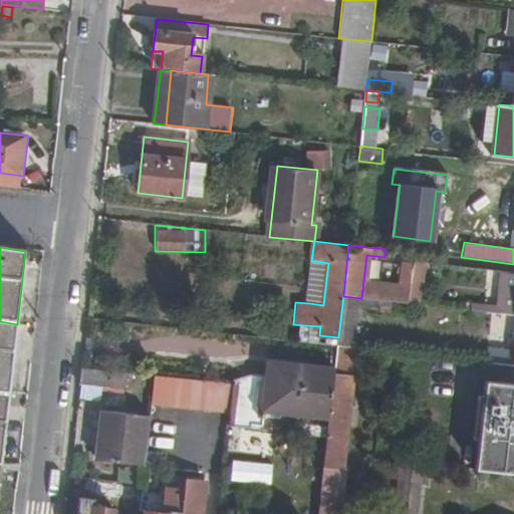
[(407,302),(420,304),(425,262),(412,260),(411,271),(407,302)]
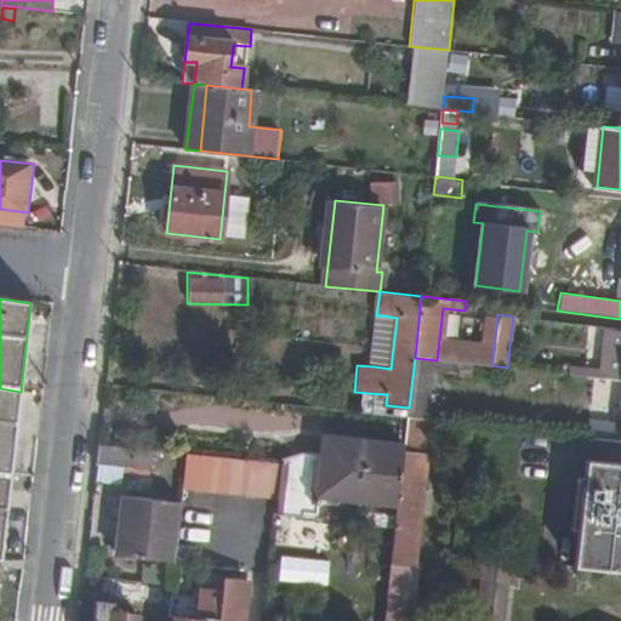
[(381,315),(374,366),(391,369),(397,318),(381,315)]
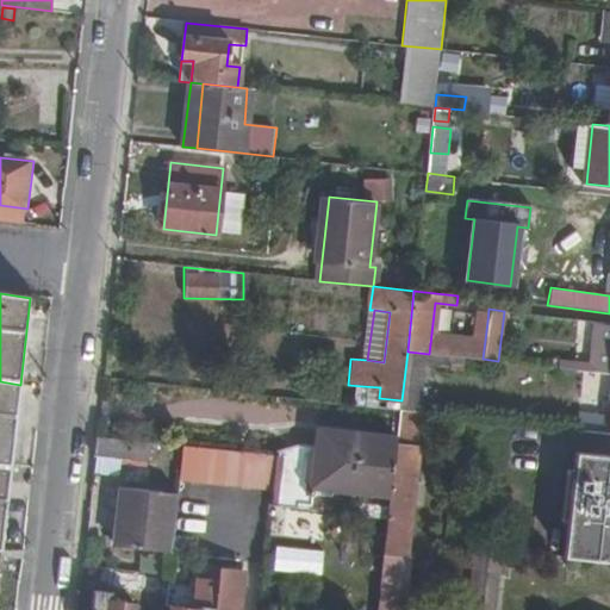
[(453,331),(450,355),(483,359),(487,322),(472,321),(471,334),(453,331)]
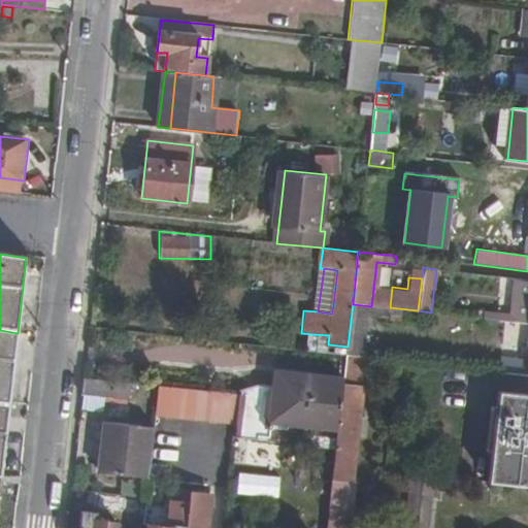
[(527,302),(525,302),(524,314),(515,312),(514,321),(527,322),(527,302)]
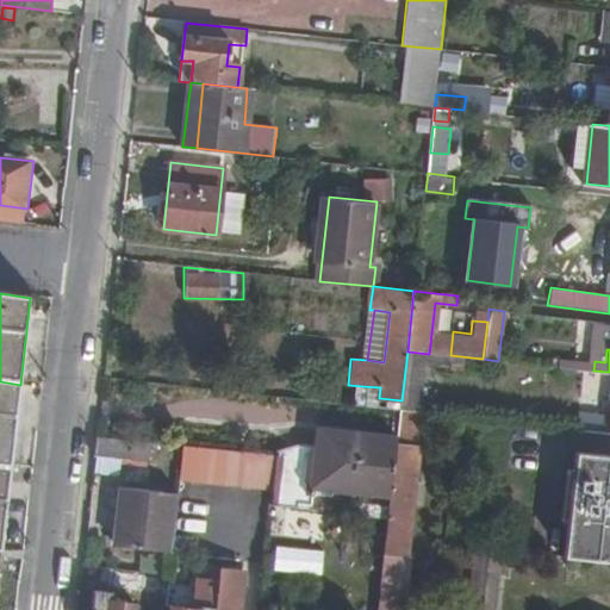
[(400,410),(423,412),(429,354),(408,352),(402,400),(400,410)]
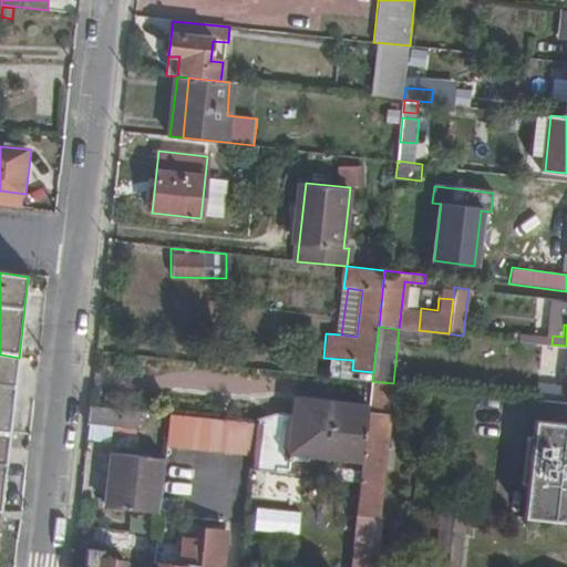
[(534,342),(552,344),(553,336),(535,333),(534,342)]
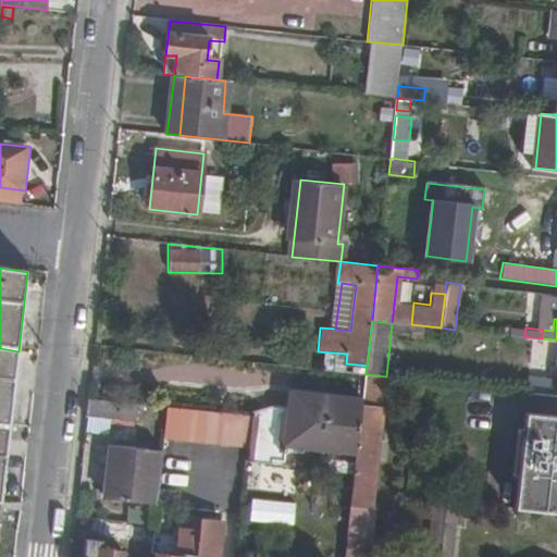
[(0,426),(10,429),(19,351),(0,348),(0,426)]
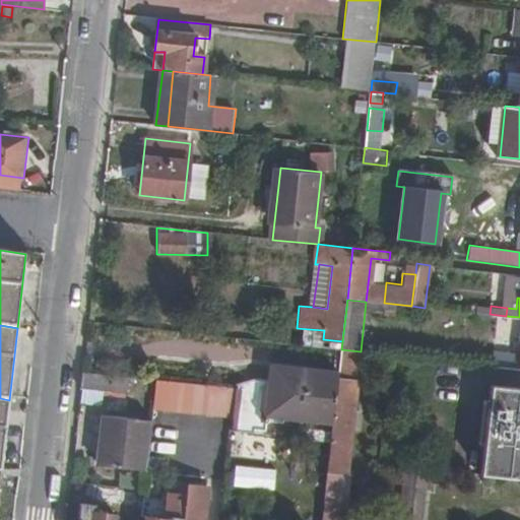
[(307,345),(341,349),(342,341),(323,339),(324,330),(309,329),(307,345)]
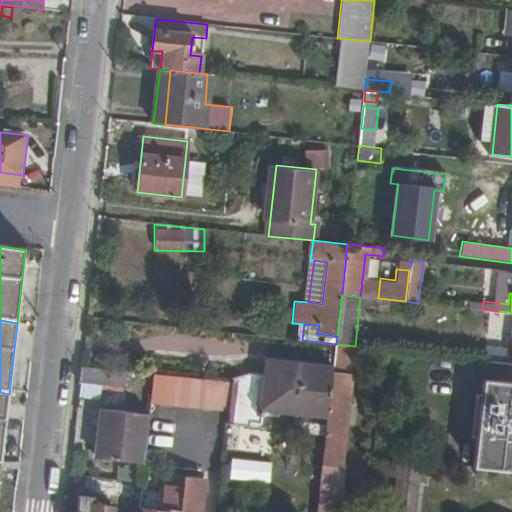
[(333,373),(334,366),(269,359),(267,376),(256,375),(254,386),(230,383),(226,413),(225,425),(326,436),(333,373)]
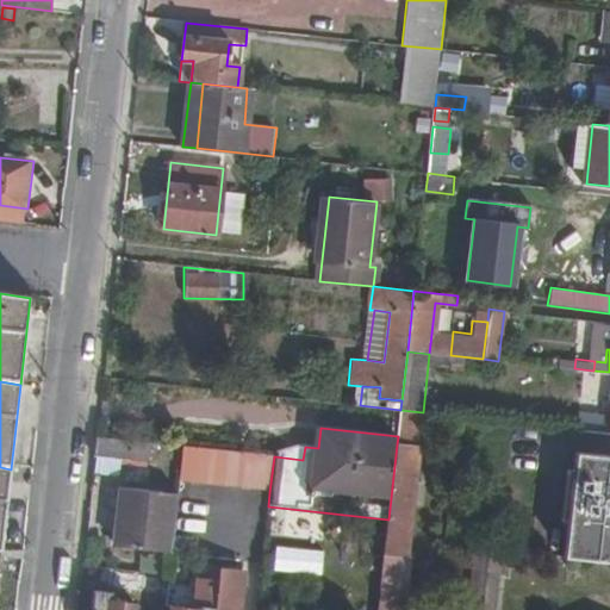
[(130,446),(97,442),(95,459),(128,462),(130,446)]
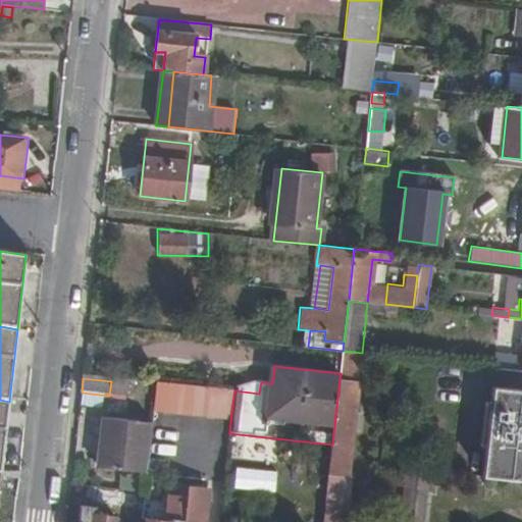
[(358,382),(340,380),(332,445),(323,521),(344,521),(350,475),(348,475),(358,382)]
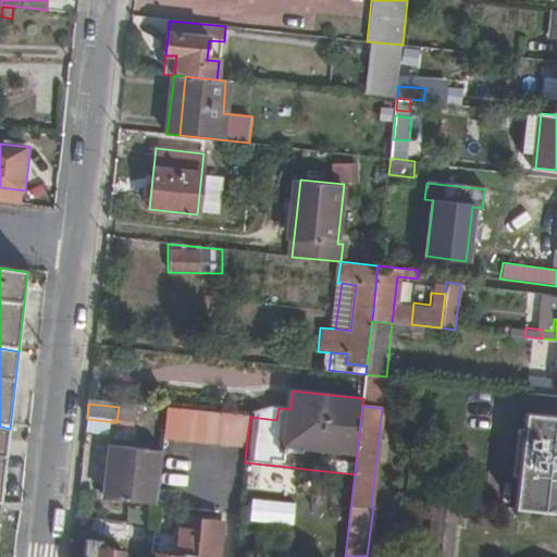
[(116,422),(134,425),(136,410),(119,407),(116,422)]
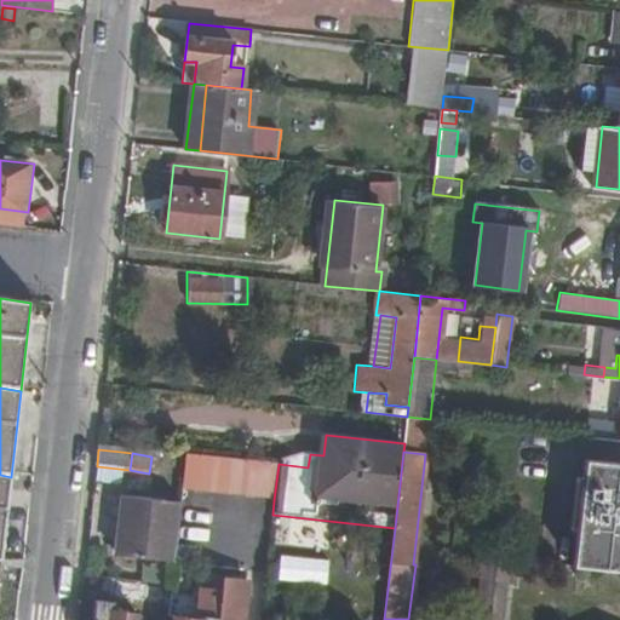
[(183,491),(274,500),(279,464),(187,455),(183,491)]
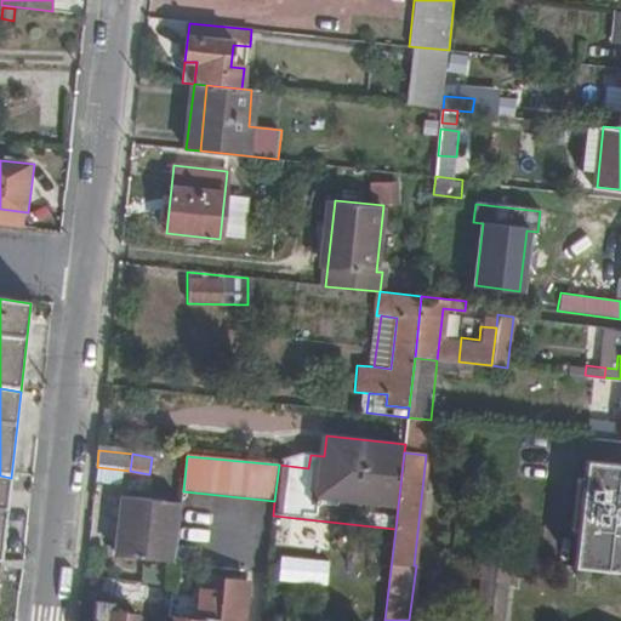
[(620,570),(620,463),(587,460),(585,478),(579,530),(574,565),(620,570)]
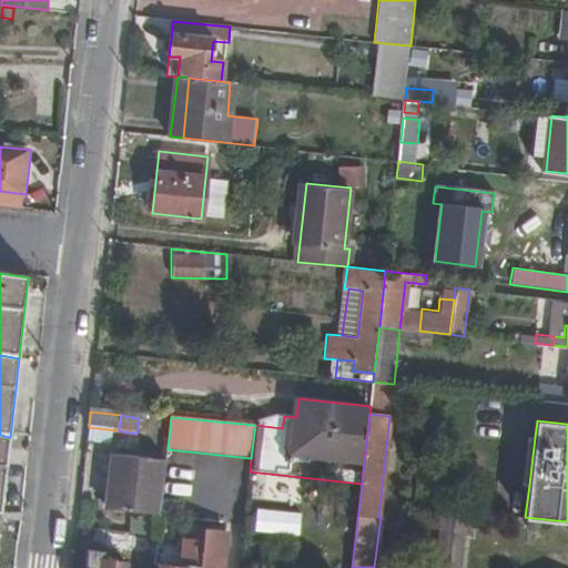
[(0,514),(1,515),(10,437),(0,435),(0,514)]
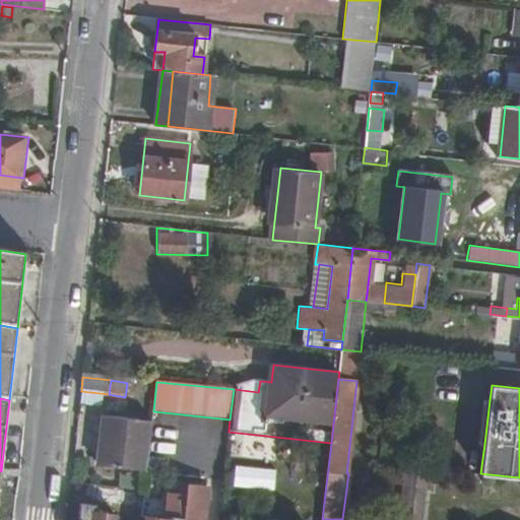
[(478,443),(484,444),(490,400),(482,400),(478,443)]
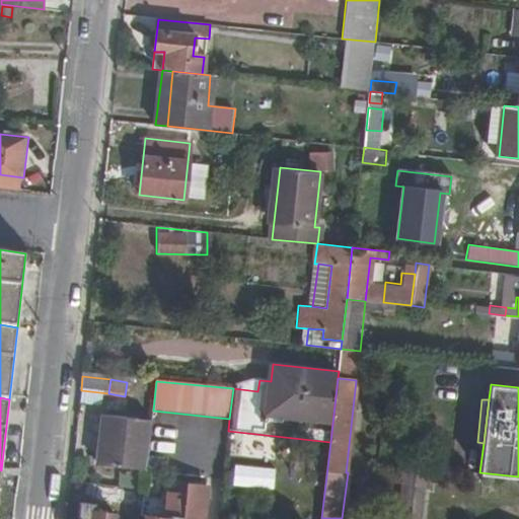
[(146,468),(152,421),(103,415),(99,463),(146,468)]
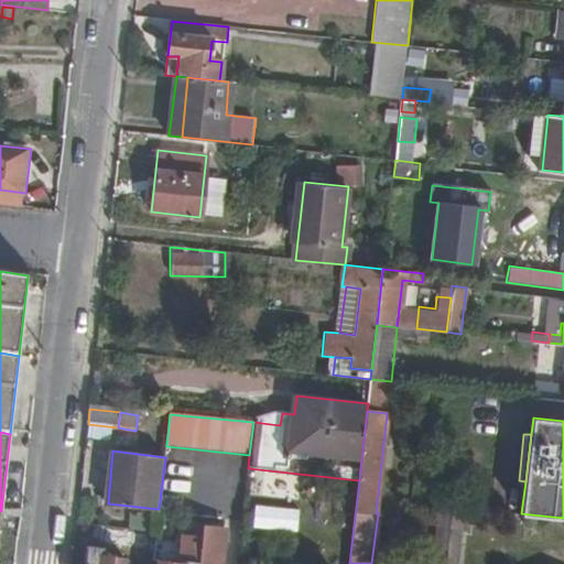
[(297,531),(300,508),(253,503),(250,527),(297,531)]
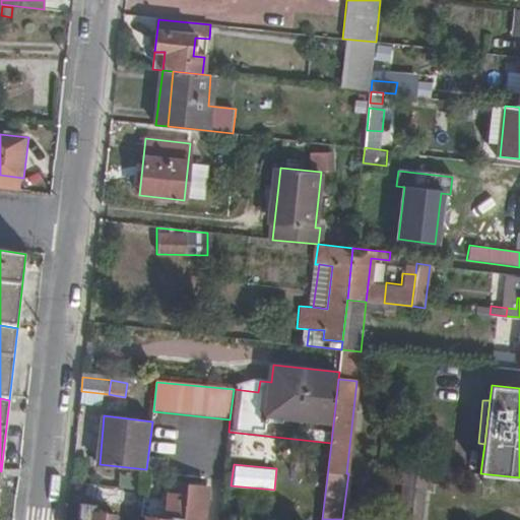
[(345,519),(351,474),(348,473),(342,519),(345,519)]
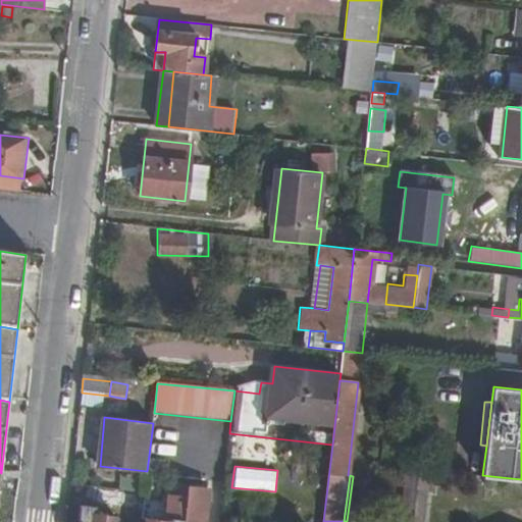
[(204,521),(210,489),(178,484),(171,496),(165,521),(163,521),(145,520),(145,521),(204,521)]
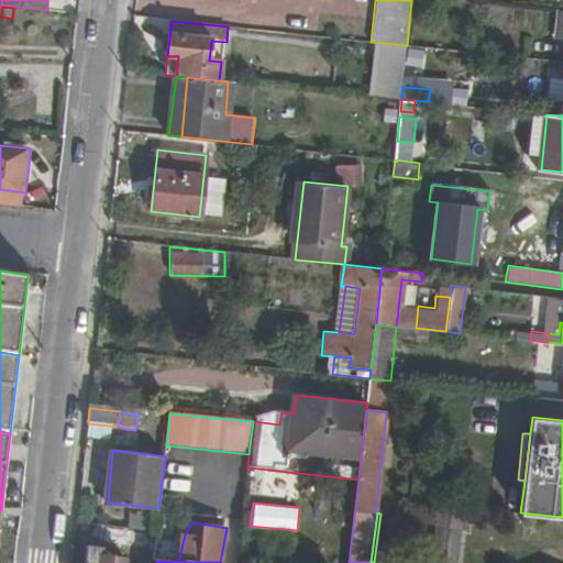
[(102,547),(102,542),(87,541),(84,562),(122,562),(123,556),(118,555),(118,549),(102,547)]
